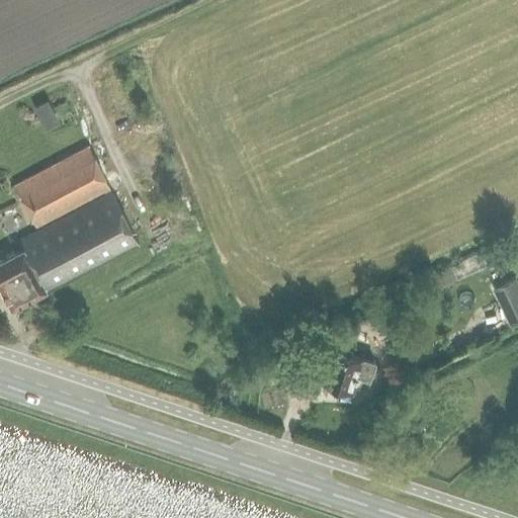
[(46,126),(57,121),(47,102),(35,107),(46,126)]
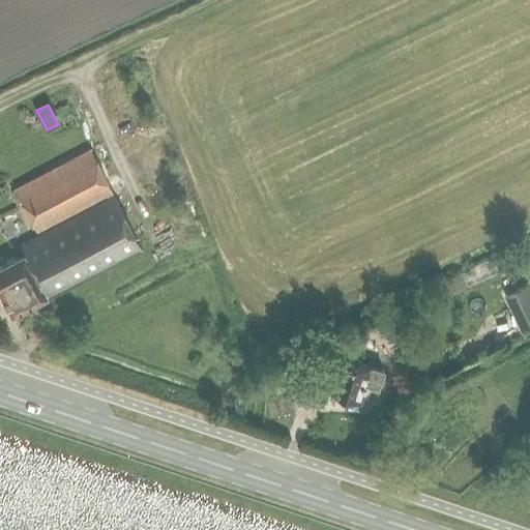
[(36,232),(112,193),(90,149),(15,189),(36,232)]
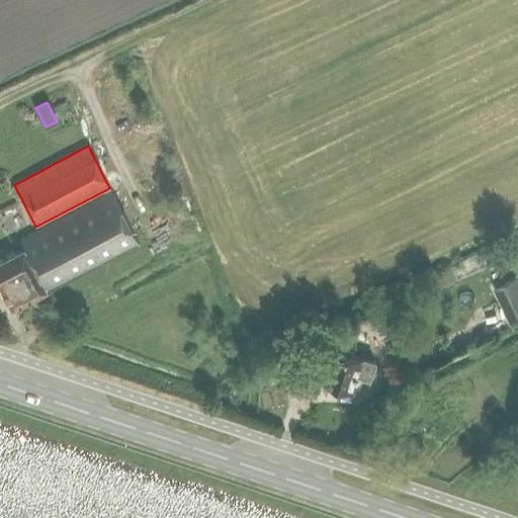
[(139,245),(136,238),(111,191),(18,241),(22,248),(0,260),(0,288),(10,309),(45,289),(47,293),(139,245)]
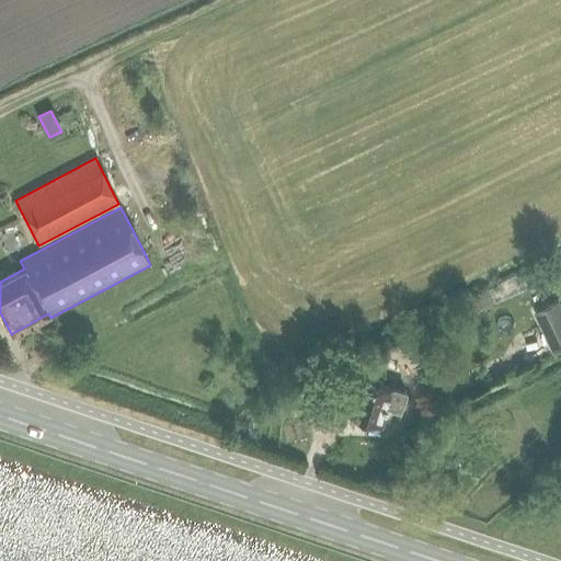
[(560,348),(560,309),(558,305),(535,317),(553,353),(560,348)]
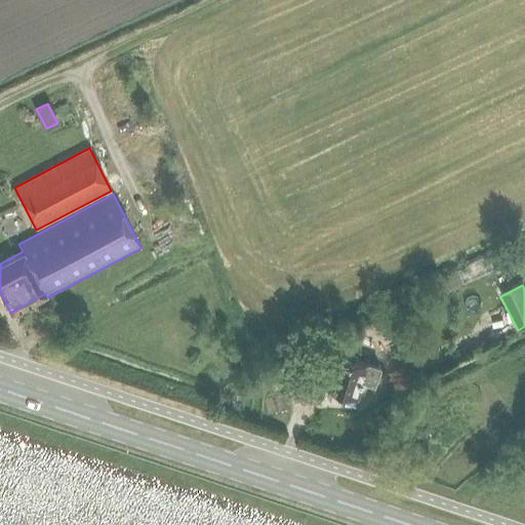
[(335,352),(324,387),(355,397),(360,379),(373,385),(379,366),(366,362),(354,358),(356,353),(344,350),(342,354),(335,352)]
